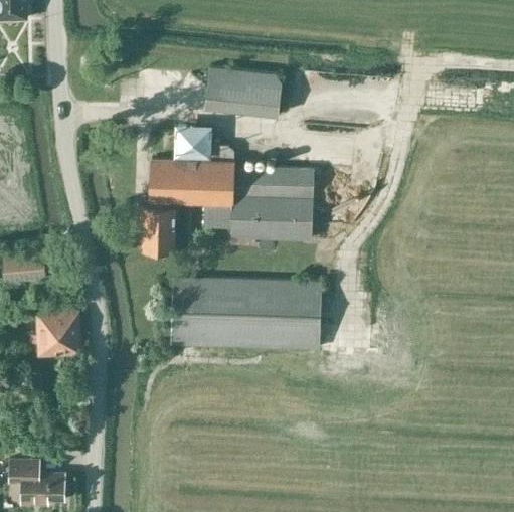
[(0,20),(9,21),(9,22),(15,22),(15,21),(28,20),(27,0),(0,0),(0,20)]
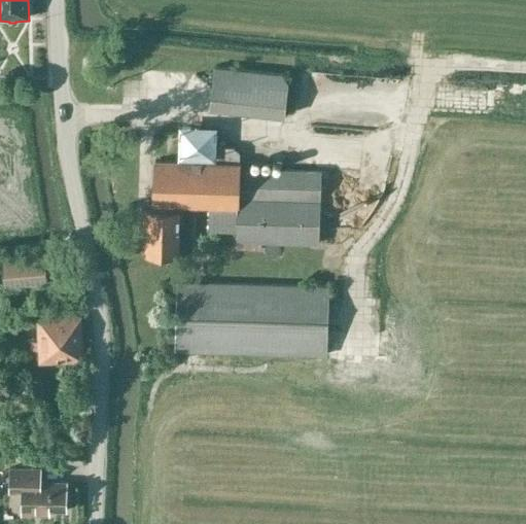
[(288,84),(282,76),(213,69),(209,111),(284,120),(288,84)]
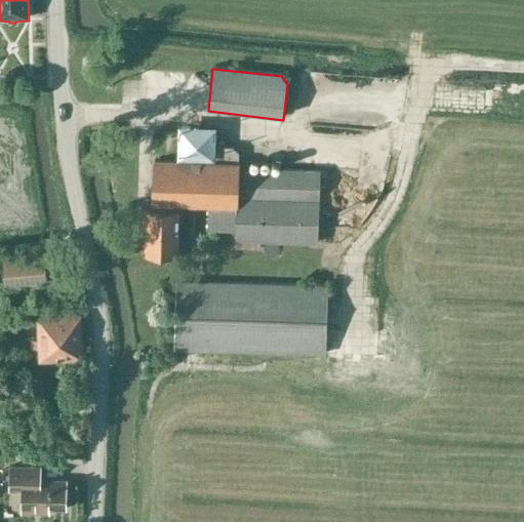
[(239,210),(239,170),(239,163),(153,162),(151,207),(164,208),(179,208),(208,209),(239,210)]
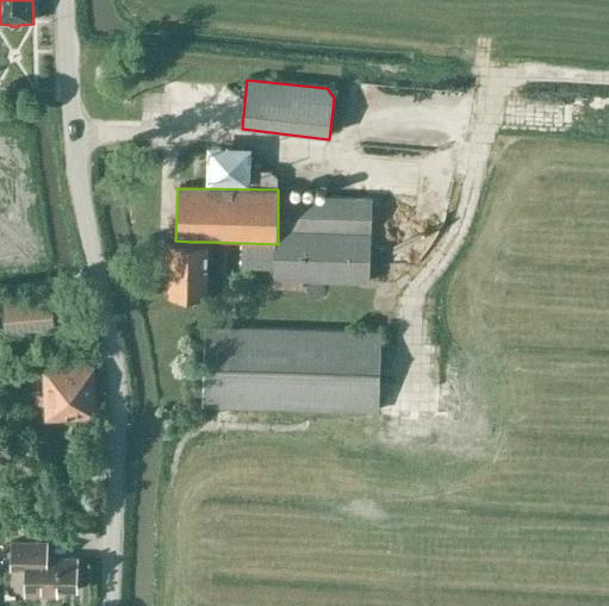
[(372,201),(278,198),(278,244),(242,243),(241,270),(272,273),(272,283),(368,287),(372,201)]
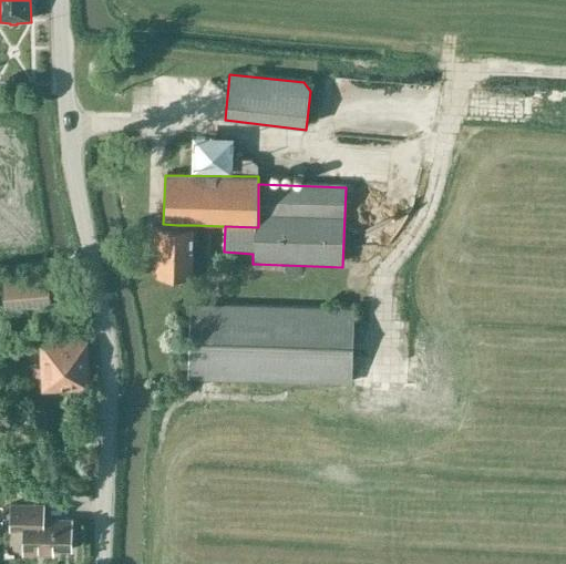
[(193,277),(194,225),(177,225),(177,231),(152,229),(152,248),(157,249),(157,276),(193,277)]
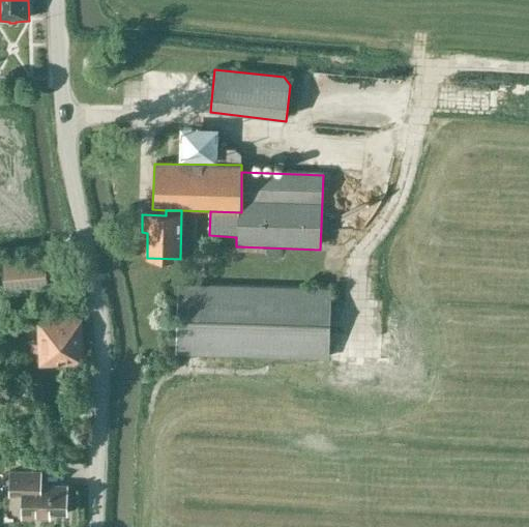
[(5,290),(47,285),(43,260),(3,263),(5,290)]
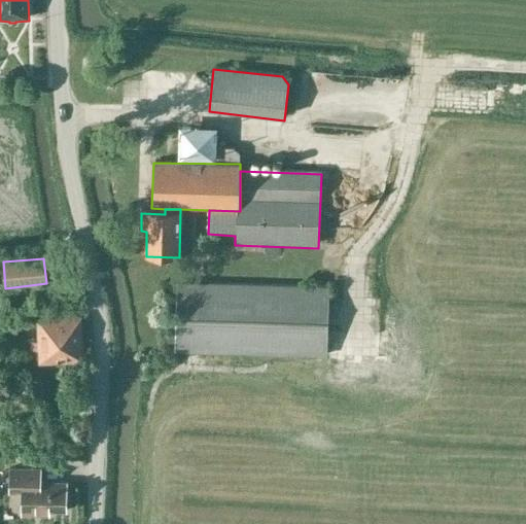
[(325,359),(327,291),(178,285),(175,353),(325,359)]
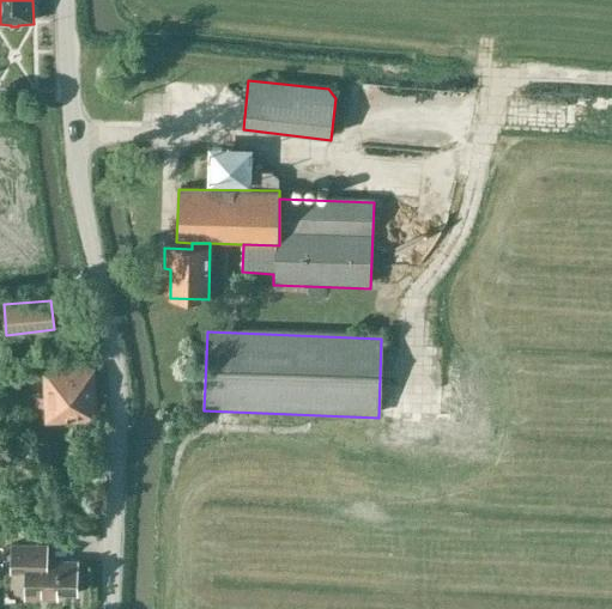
[(35,410),(44,410),(44,422),(95,421),(92,373),(42,376),(43,400),(35,401),(35,410)]
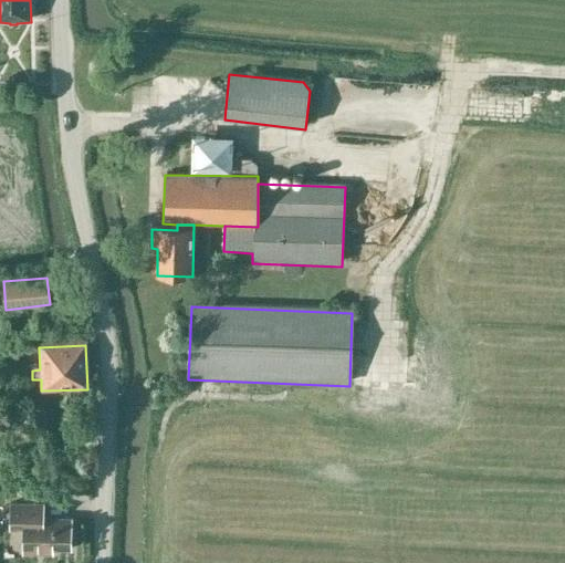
[(71,553),(72,522),(43,521),(44,508),(10,507),(9,532),(22,532),(22,556),(53,556),(53,552),(71,553)]
